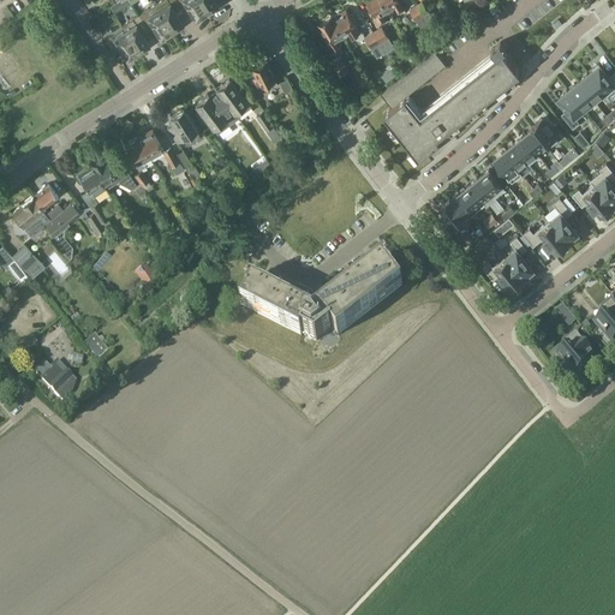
[(114,13),(131,4),(129,0),(119,0),(109,6),(114,13)]
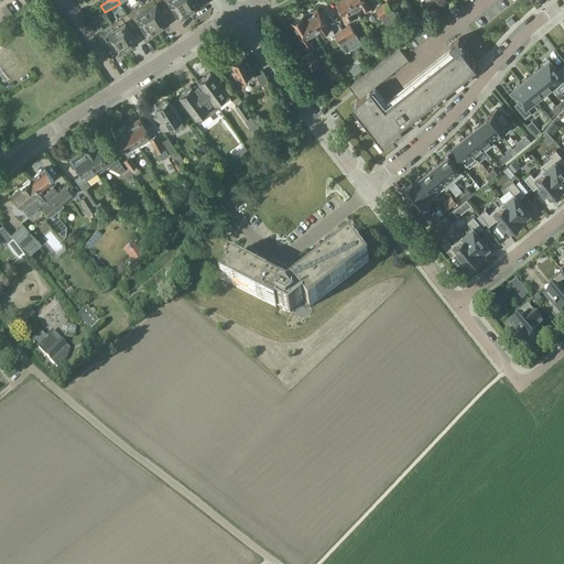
[(149,0),(142,4),(159,31),(160,30),(166,25),(165,24),(166,23),(167,23),(160,10),(165,7),(160,0),(149,0)]
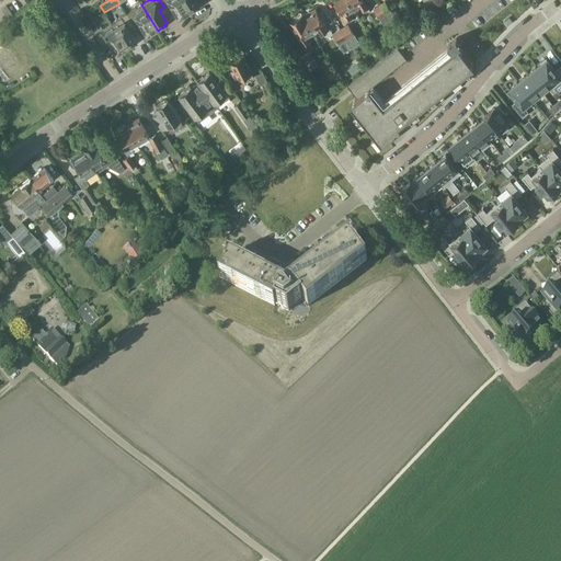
[(159,0),(164,7),(170,4),(178,19),(179,18),(180,16),(181,19),(189,14),(190,14),(181,0),(159,0)]
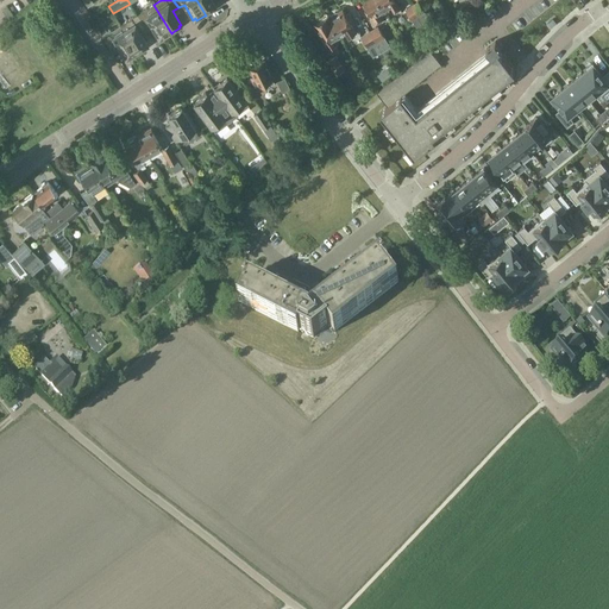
[(196,0),(206,16),(207,14),(214,10),(213,7),(214,6),(215,7),(215,6),(211,0),(196,0)]
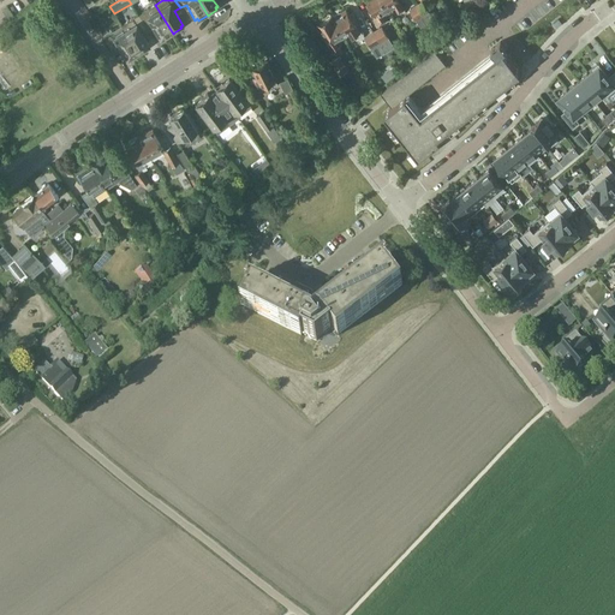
[(389,9),(383,0),(366,0),(370,4),(366,5),(378,25),(387,21),(382,12),(388,9),(389,9)]
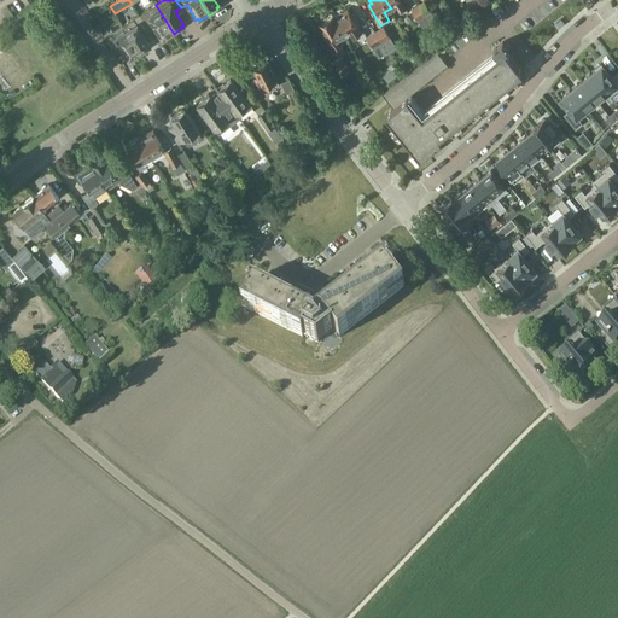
[(385,0),(391,9),(397,5),(401,12),(407,10),(401,0),(385,0)]
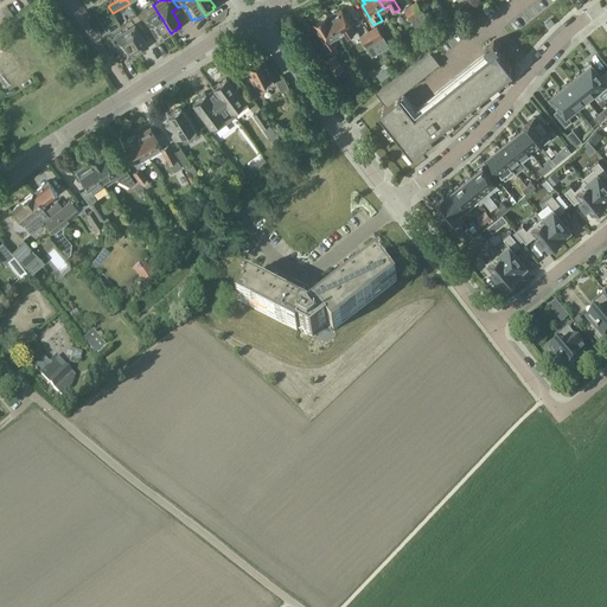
[(416,17),(422,26),(422,25),(426,31),(432,27),(428,23),(429,21),(416,1),(410,5),(416,16),(416,17)]
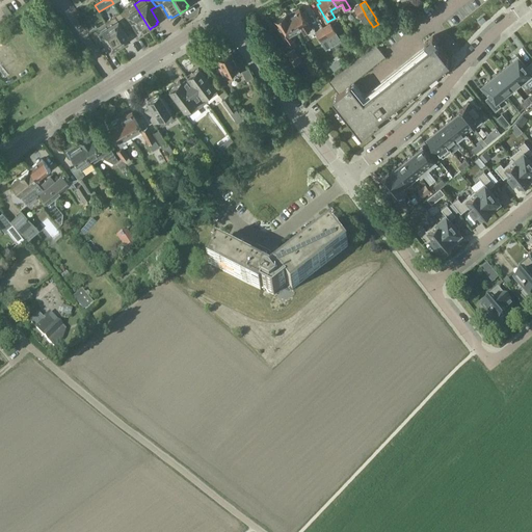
[(134,4),(120,12),(127,24),(131,22),(138,33),(139,33),(139,32),(140,31),(141,33),(149,30),(150,29),(134,4)]
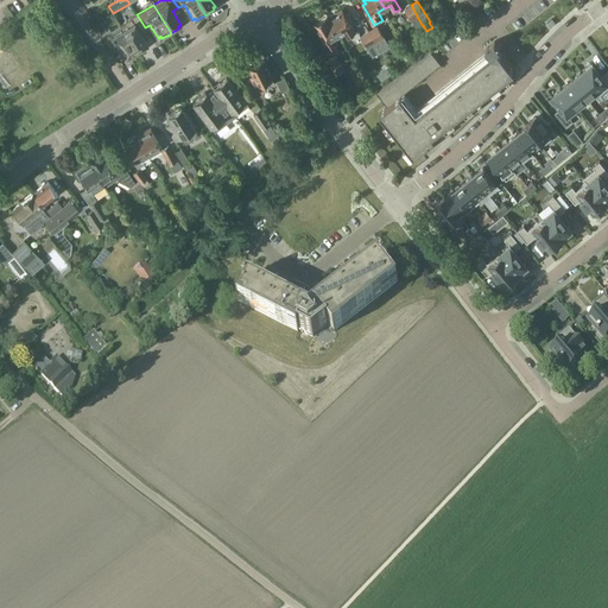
[(417,16),(411,5),(405,8),(418,29),(423,26),(417,17),(417,16)]
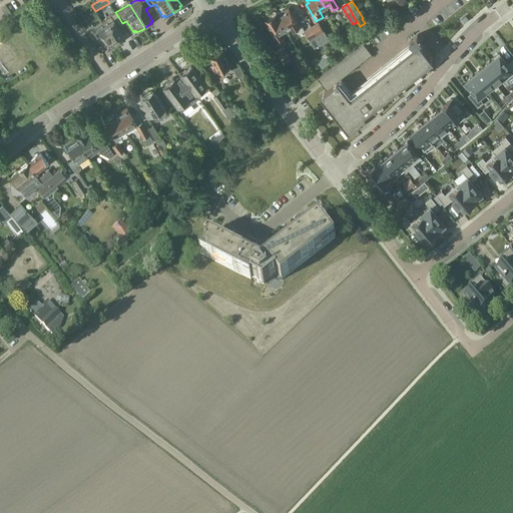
[(277,14),(286,29),(292,25),(295,30),(300,28),(294,19),(297,18),(293,11),(290,13),(288,9),(285,12),(284,10),(277,14)]
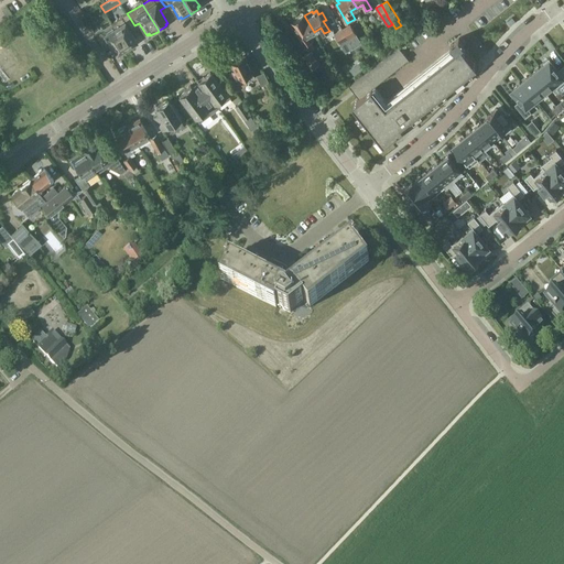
[(111,23),(114,28),(128,50),(129,49),(136,44),(134,43),(136,42),(137,42),(129,29),(134,25),(127,13),(111,23)]
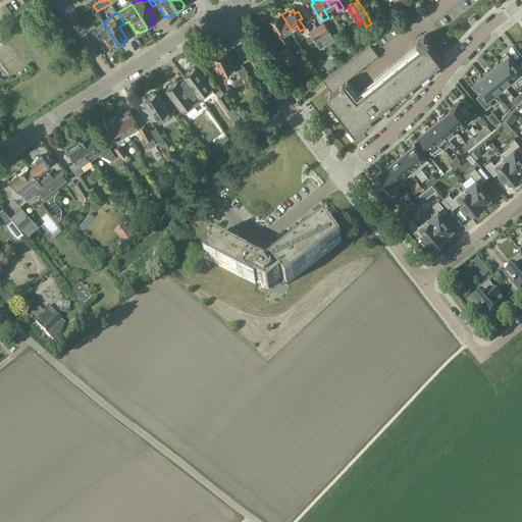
[(294,36),(291,30),(281,14),(270,21),(282,42),(288,39),(294,36)]
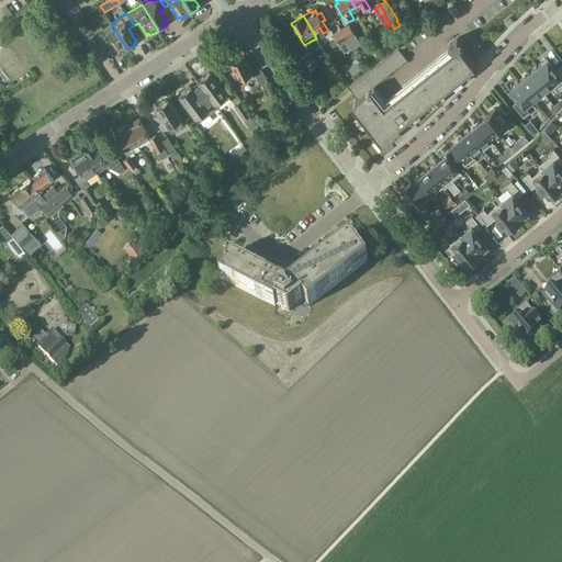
[(101,27),(94,31),(102,45),(103,45),(108,42),(115,54),(116,54),(116,53),(117,53),(119,54),(126,51),(127,49),(113,27),(111,23),(102,29),(101,27)]
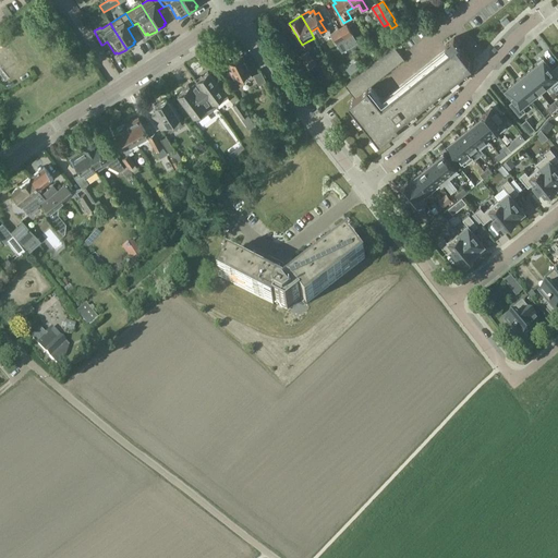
[(337,29),(348,48),(349,48),(356,44),(346,24),(337,29)]
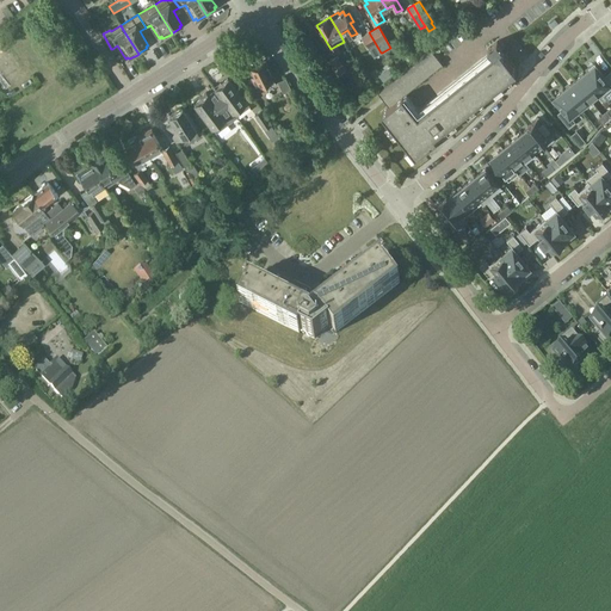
[(369,32),(360,37),(359,37),(372,57),(381,53),(369,32)]
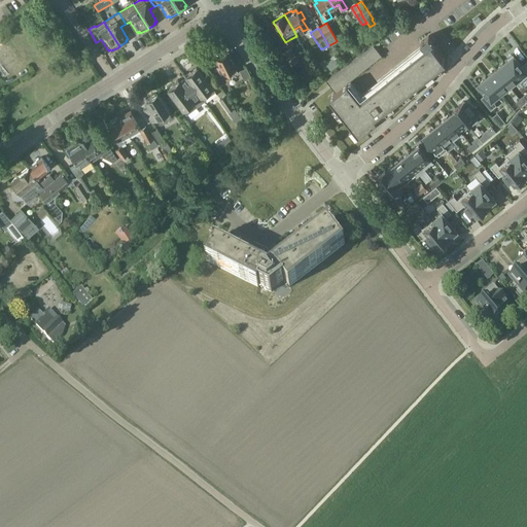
[(373,43),(326,80),(329,84),(332,88),(336,92),(329,98),(336,105),(343,115),(352,127),(359,135),(378,120),(375,117),(384,110),(385,110),(392,104),(402,97),(416,84),(426,77),(441,66),(446,62),(431,43),(433,41),(429,35),(421,42),(423,44),(425,47),(370,93),(371,93),(361,100),(348,83),(350,80),(351,80),(382,56),(374,44),(373,43)]
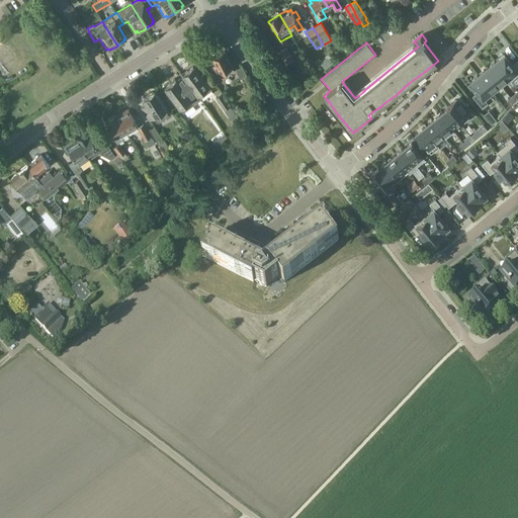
[(275,49),(281,59),(286,56),(280,46),(275,49)]
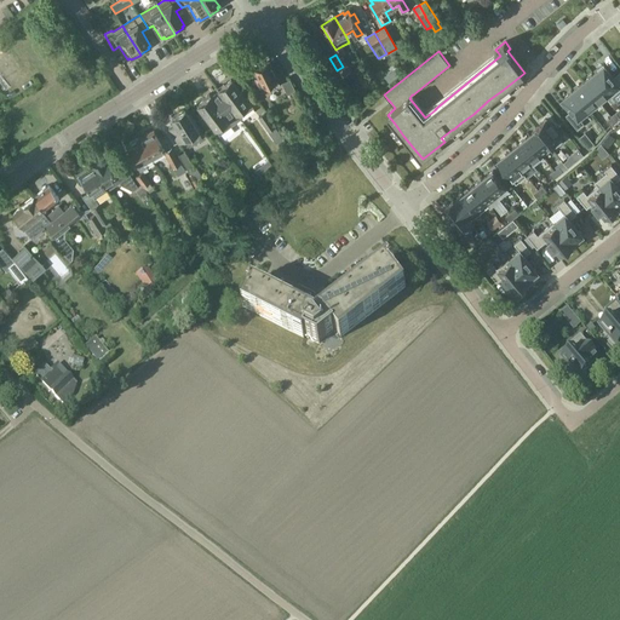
[(252,69),(260,87),(263,86),(265,91),(279,85),(276,80),(277,79),(268,61),(262,64),(259,63),(256,65),(256,68),(252,69)]
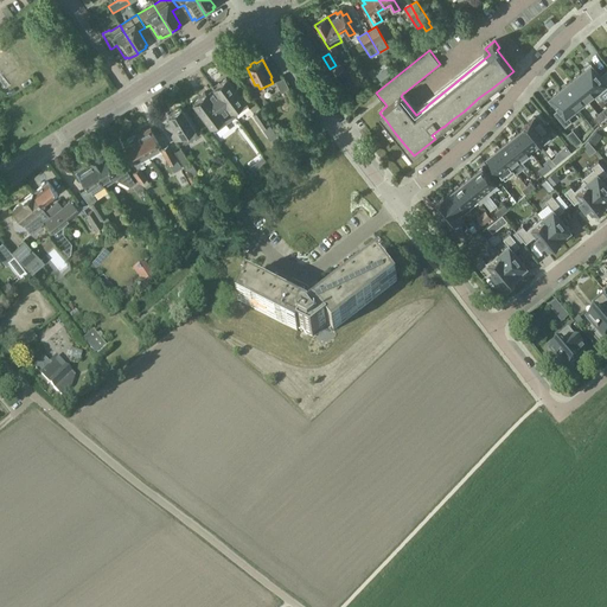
[(606,100),(606,69),(606,70),(601,75),(590,62),(585,66),(586,69),(581,72),(596,91),(599,95),(599,94),(606,102),(606,100)]
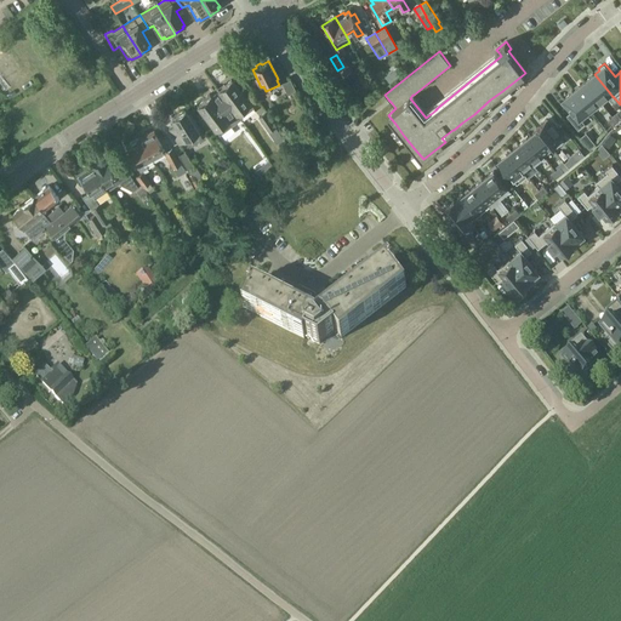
[(610,93),(594,74),(585,81),(600,101),(610,93)]
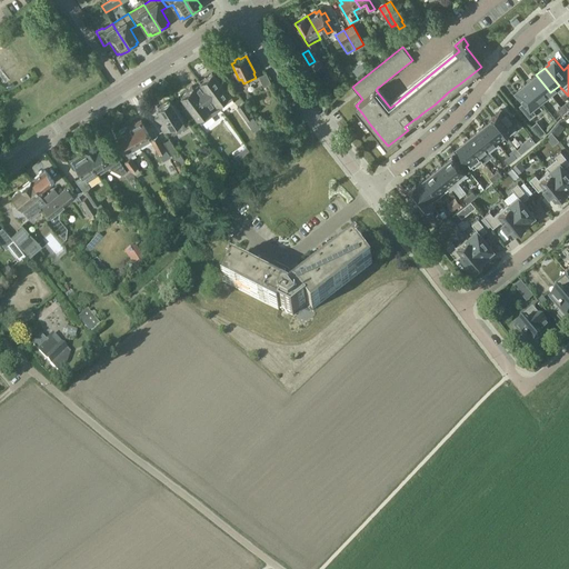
[(263,87),(271,83),(266,72),(258,77),(263,87)]
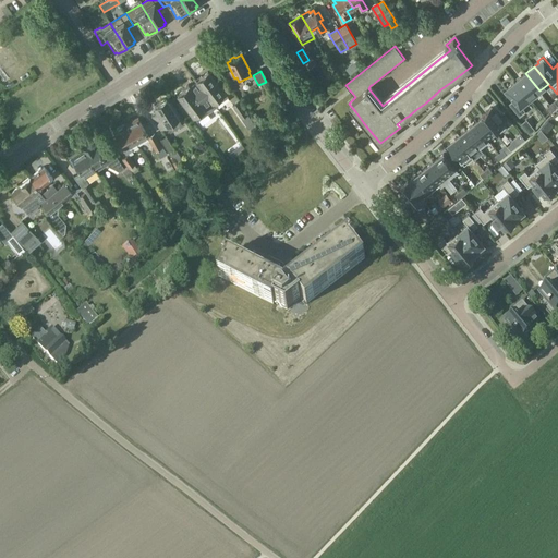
[(196,83),(215,106),(227,97),(222,93),(207,72),(195,81),(196,83)]
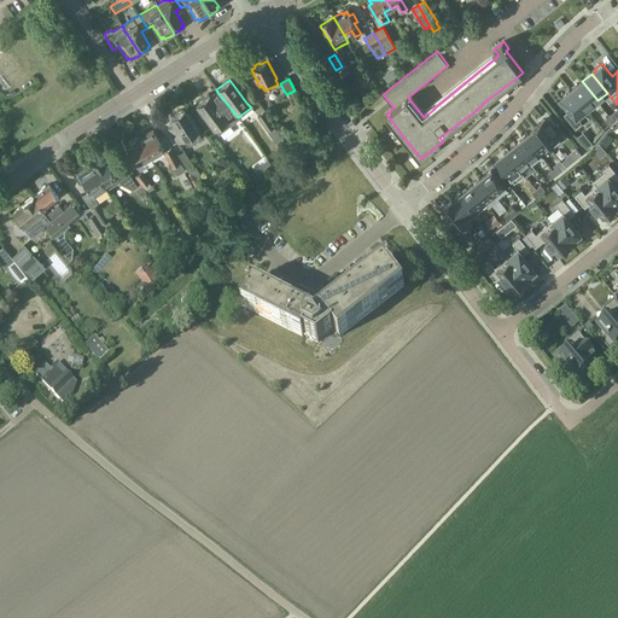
[(379,88),(373,81),(367,86),(372,93),(379,88)]
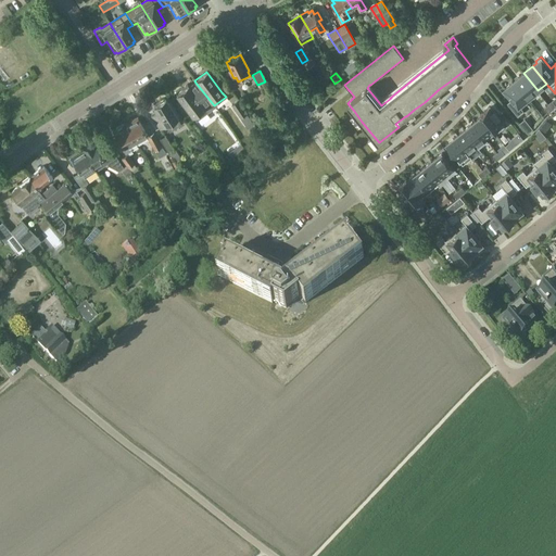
[(515,80),(529,98),(538,90),(523,73),(515,80)]
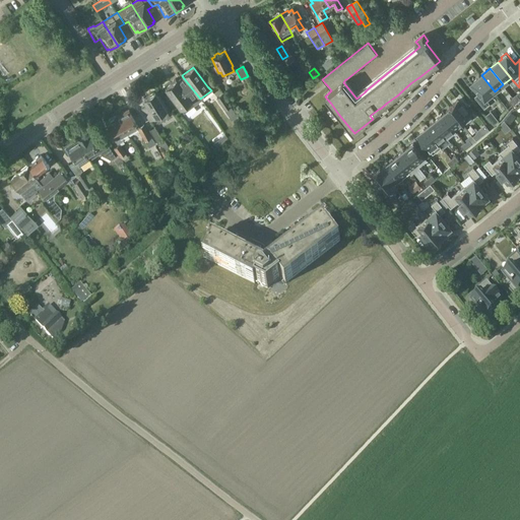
[(484,109),(491,104),(488,101),(496,93),(495,91),(481,75),(472,82),(479,92),(474,96),(484,109)]
